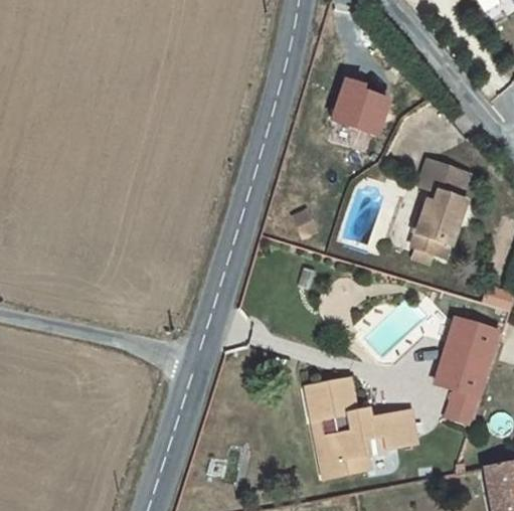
[(426,157),(417,183),(435,189),(432,199),(425,197),(409,244),(414,245),(411,256),(426,261),(430,250),(434,252),(438,239),(448,242),(463,197),(459,196),(468,171),(426,157)]
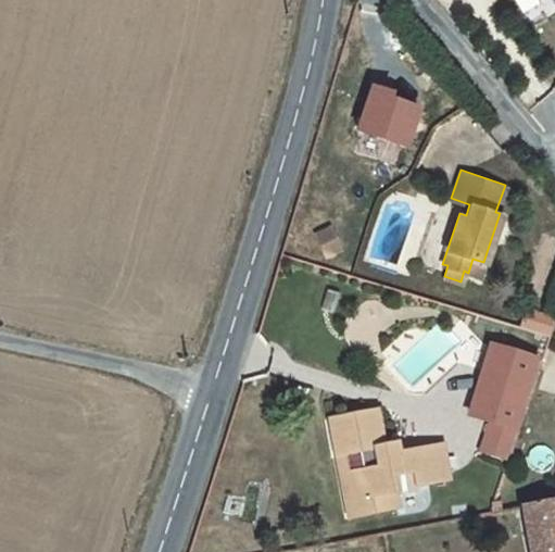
[(340,247),(328,223),(314,230),(325,254),(340,247)]
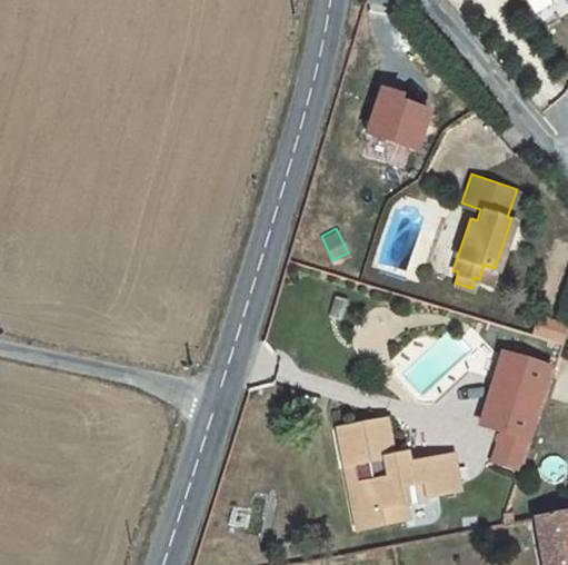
[(490,283),(495,268),(484,265),(479,279),(490,283)]
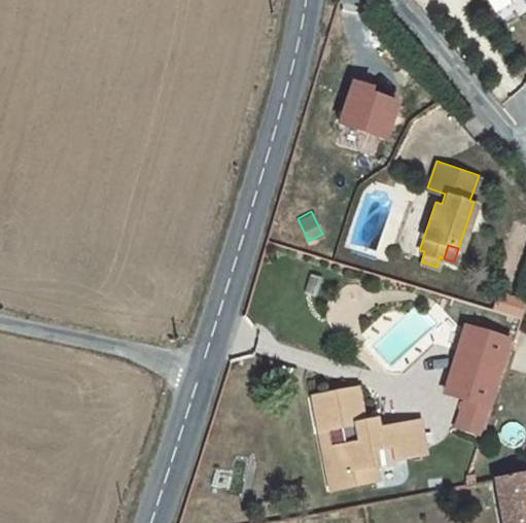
[(444,388),(451,390),(470,324),(463,322),(444,388)]
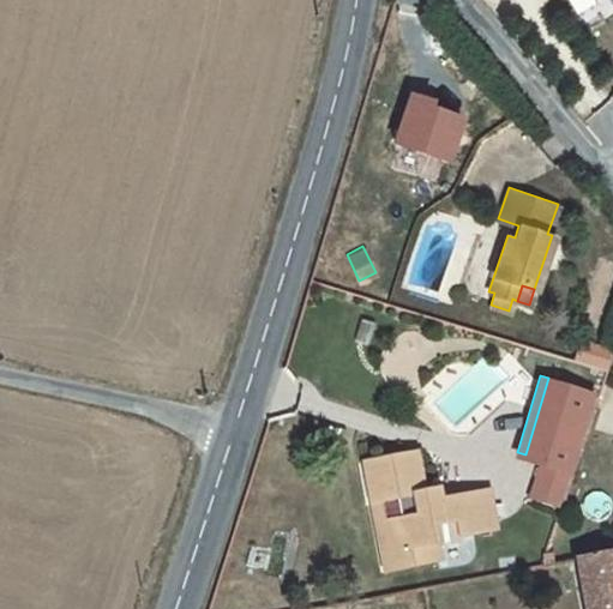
[(593,391),(548,378),(526,454),(541,459),(570,468),(593,391)]
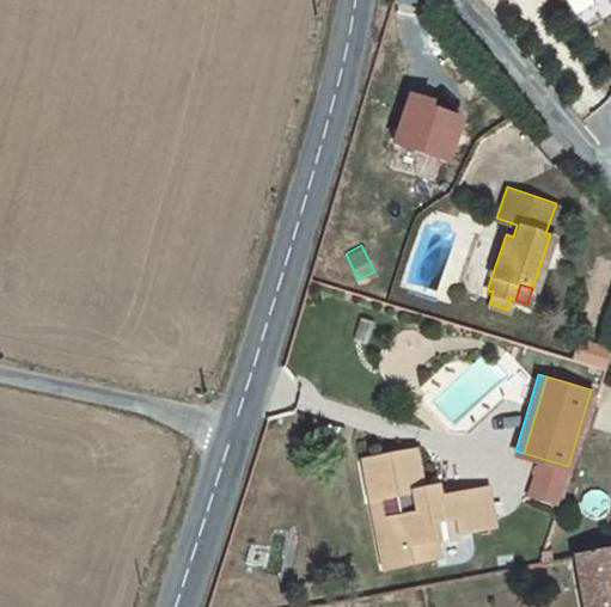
[(414,446),(372,454),(376,474),(366,476),(370,497),(379,496),(395,494),(398,514),(384,516),(389,546),(408,544),(411,560),(438,556),(435,540),(458,535),(457,531),(494,523),(487,486),(439,494),(423,497),(421,484),(414,446)]
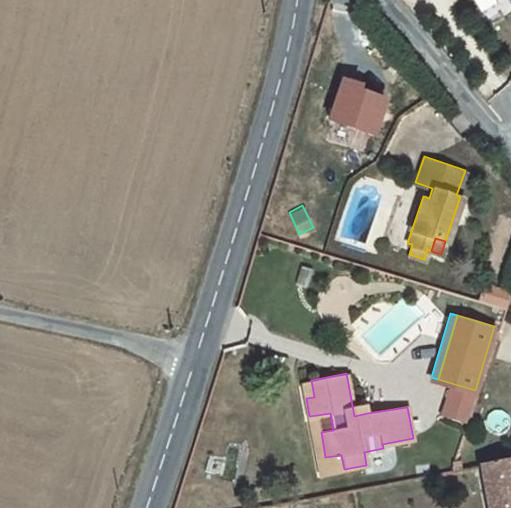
[(314,397),(311,380),(303,382),(306,398),(314,397)]
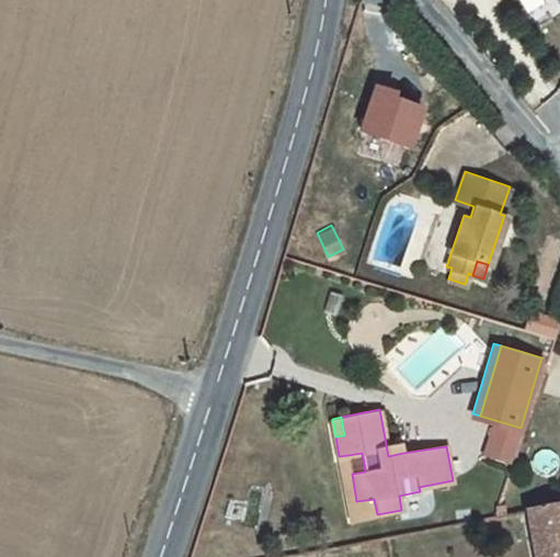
[(521,428),(494,420),(486,448),(511,456),(521,428)]
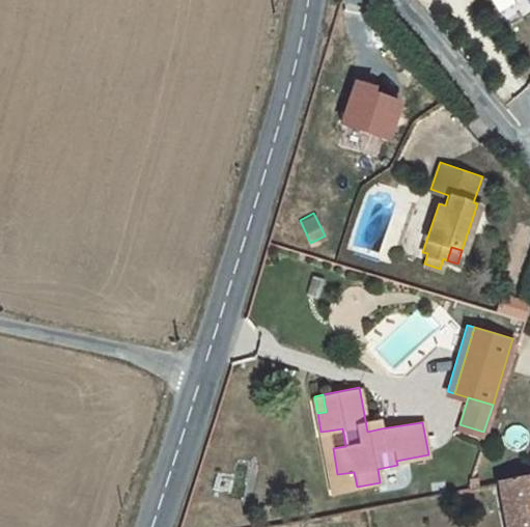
[(378,418),(365,420),(367,432),(381,428),(378,418)]
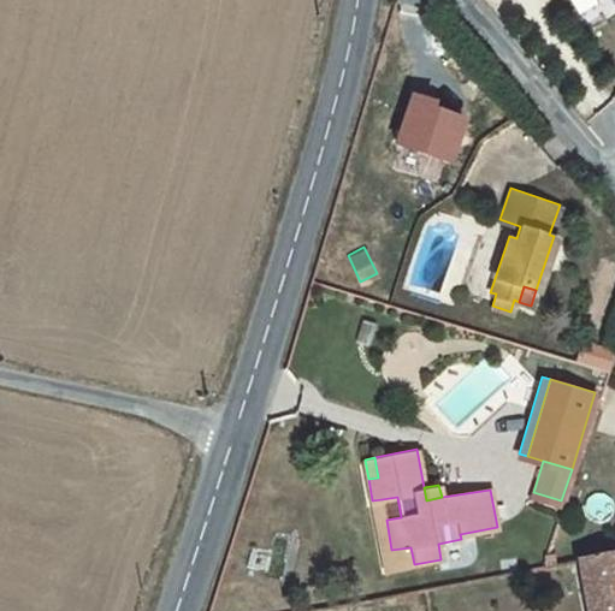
[(372,500),(385,569),(414,564),(411,547),(391,550),(386,520),(382,499),(372,500)]
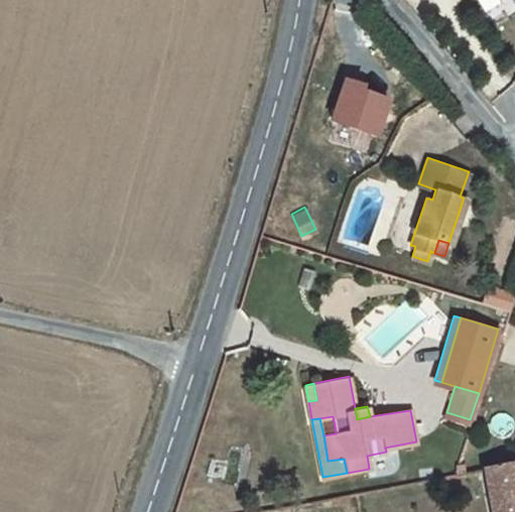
[(514,511),(514,460),(483,466),(491,511),(514,511)]
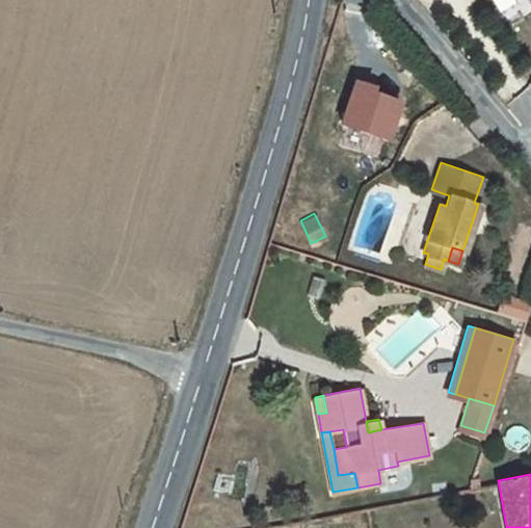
[(430,481),(431,493),(446,490),(445,480),(430,481)]
